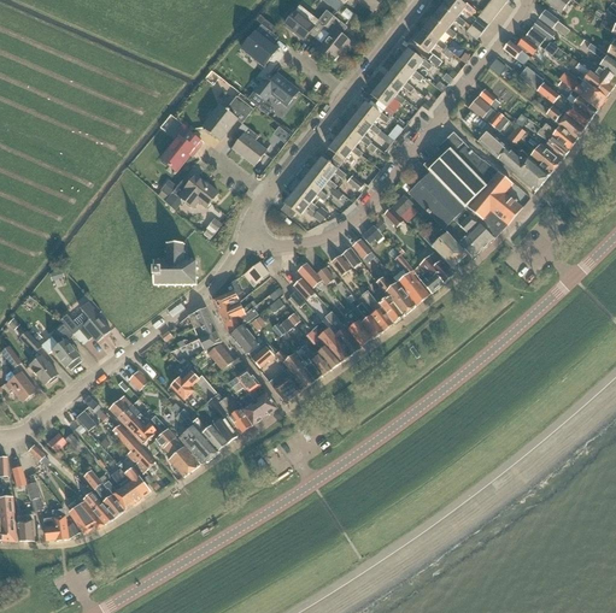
[(456,16),(457,15),(463,7),(471,13),(474,10),(465,3),(464,4),(459,0),(445,0),(441,5),(456,16)]
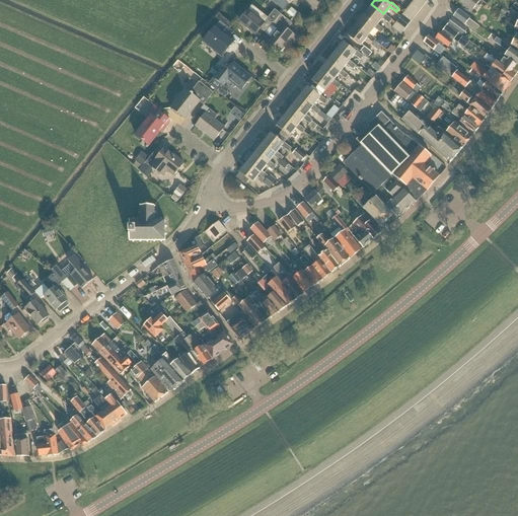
[(412,0),(409,3),(418,10),(421,6),(414,0),(412,0)]
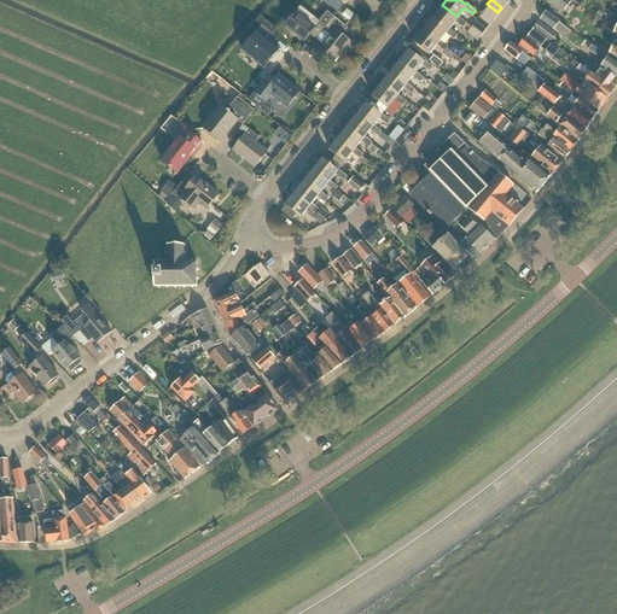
[(290,12),(283,21),(285,22),(284,23),(303,37),(308,30),(315,36),(332,13),(326,9),(318,19),(300,4),(292,13),(290,12)]
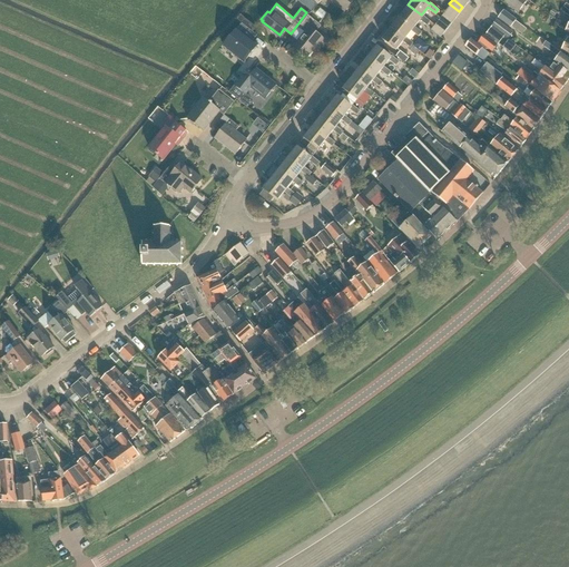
[(449,3),(445,8),(454,16),(459,11),(449,3)]
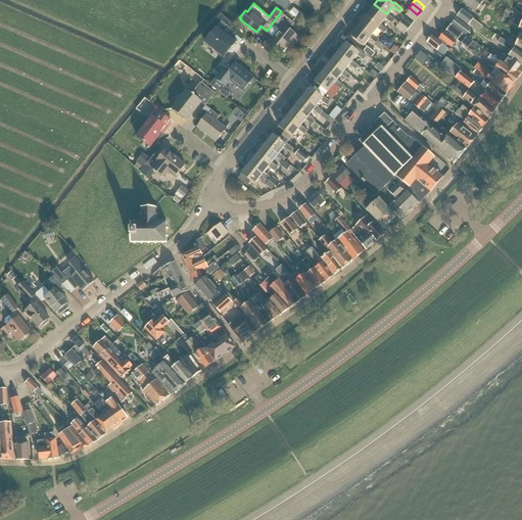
[(387,12),(386,13),(374,4),(366,13),(378,24),(379,21),(384,15),(391,21),(394,17),(387,12)]
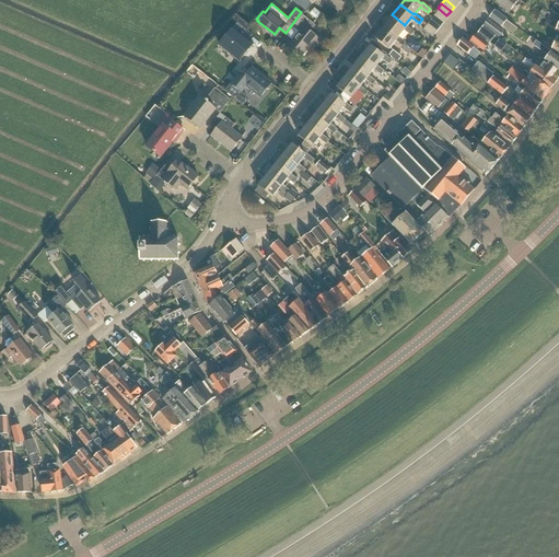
[(438,8),(433,13),(443,20),(446,15),(438,8)]
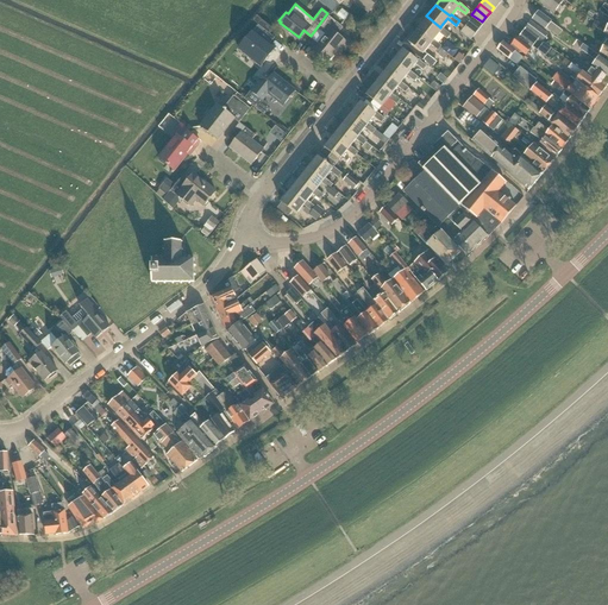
[(537,8),(531,16),(545,26),(545,25),(557,35),(562,29),(550,19),(551,18),(537,8)]
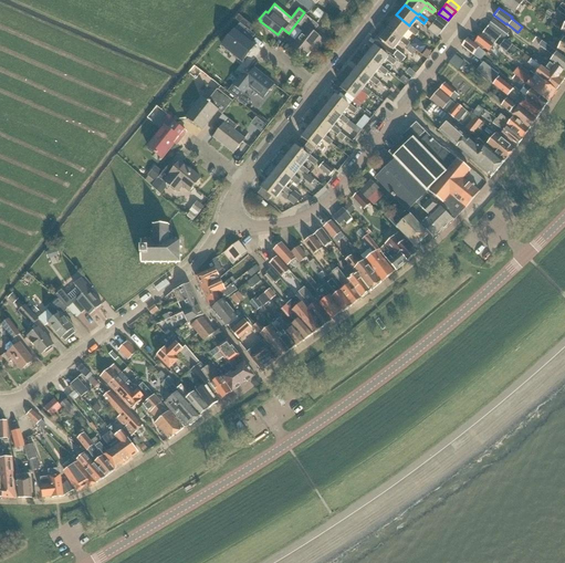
[(302,30),(291,44),(304,55),(313,43),(315,44),(322,37),(312,30),(317,23),(305,12),(295,24),(302,30)]
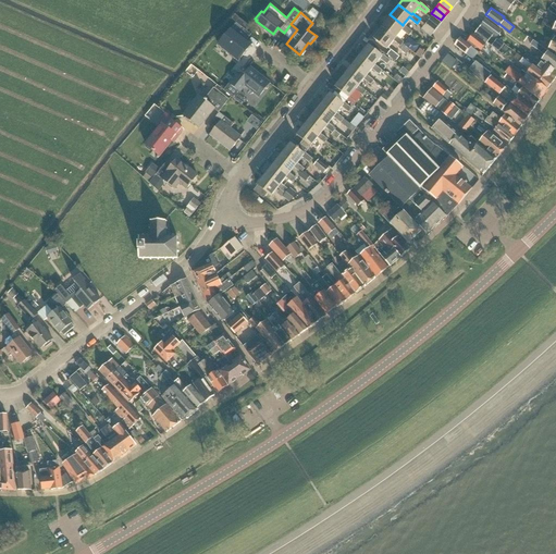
[(431,13),(428,17),(437,25),(441,20),(431,13)]
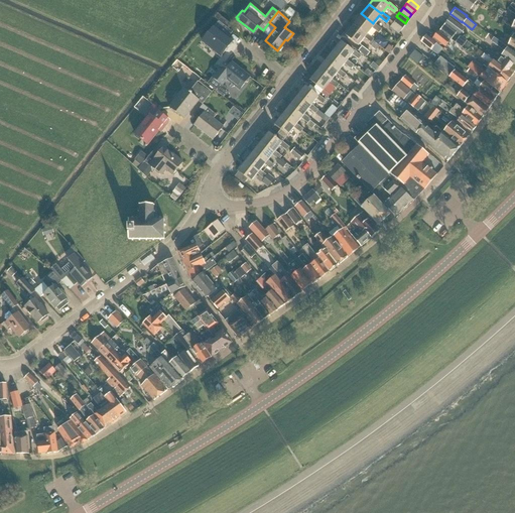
[(373,23),(361,13),(353,23),(365,33),(367,31),(371,25),(378,31),(381,27),(374,21),(373,23)]
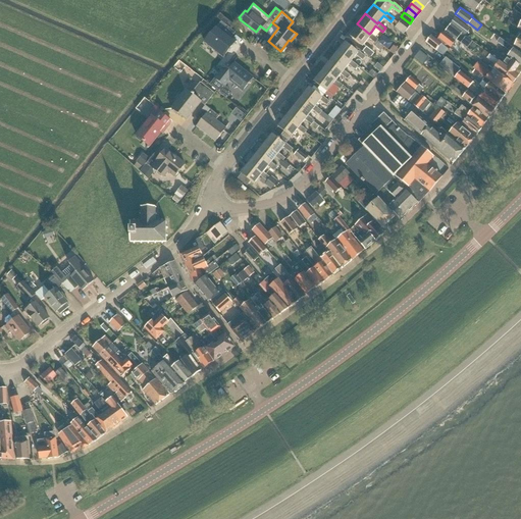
[(454,15),(450,20),(465,33),(469,28),(454,15)]
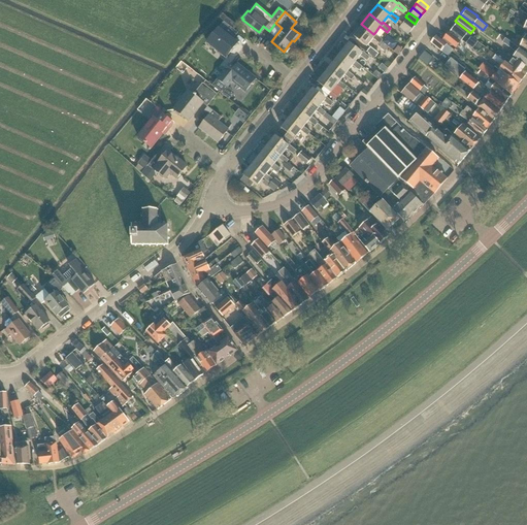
[(405,17),(402,21),(410,28),(415,24),(405,17)]
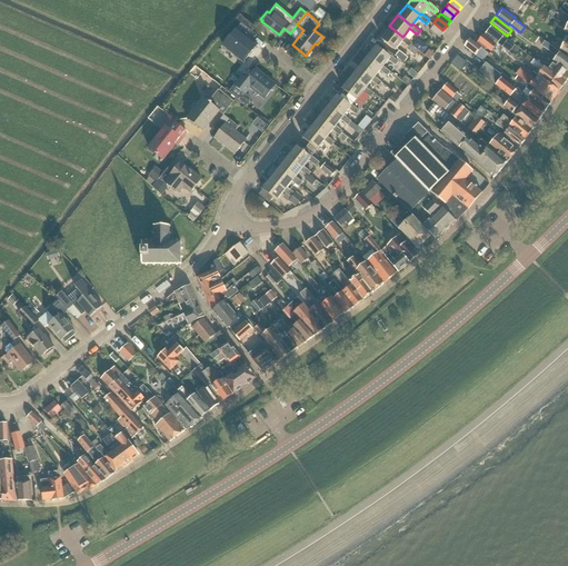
[(241,21),(222,43),(242,60),(257,42),(251,38),(256,32),(241,21)]
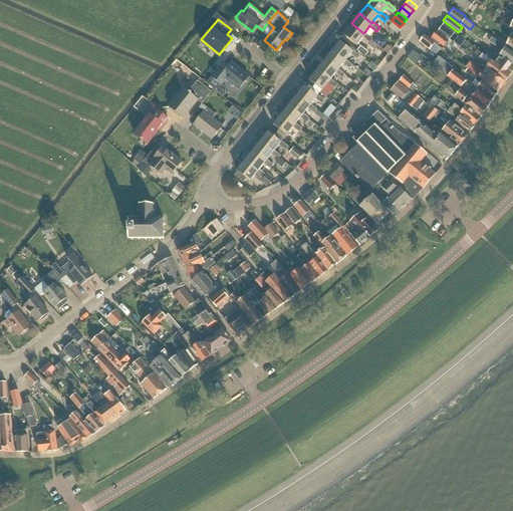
[(397,31),(400,27),(392,20),(388,24),(397,31)]
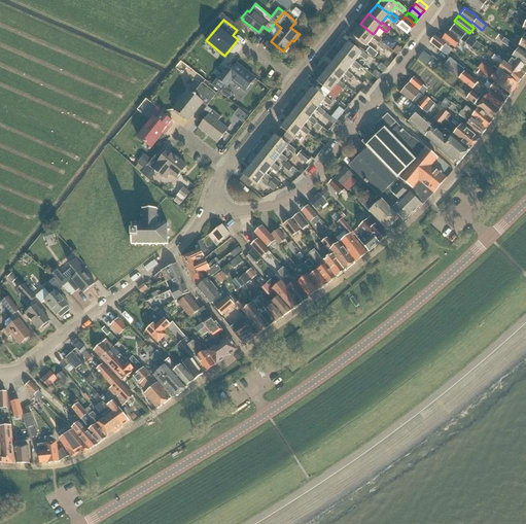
[(451,27),(461,35),(465,31),(454,22),(451,27)]
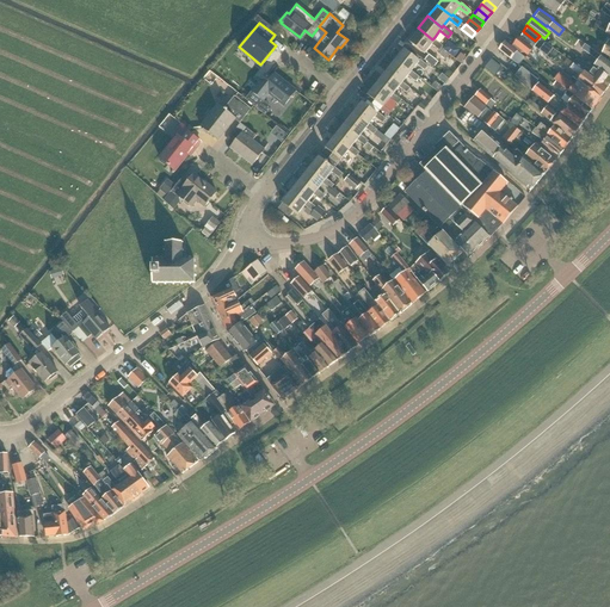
[(443,43),(435,37),(432,39),(418,28),(408,39),(423,51),(431,42),(438,49),(443,43)]
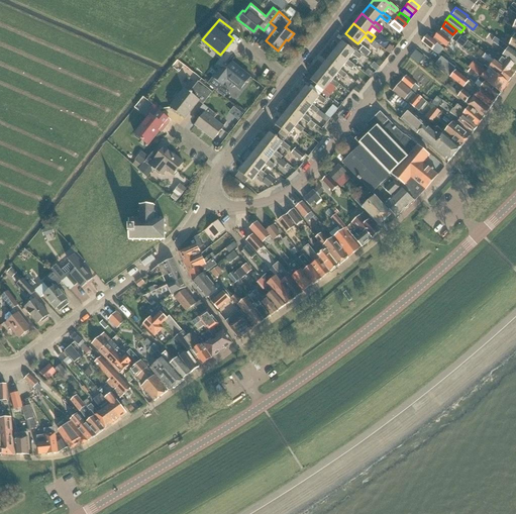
[(451,38),(438,29),(433,36),(446,45),(451,38)]
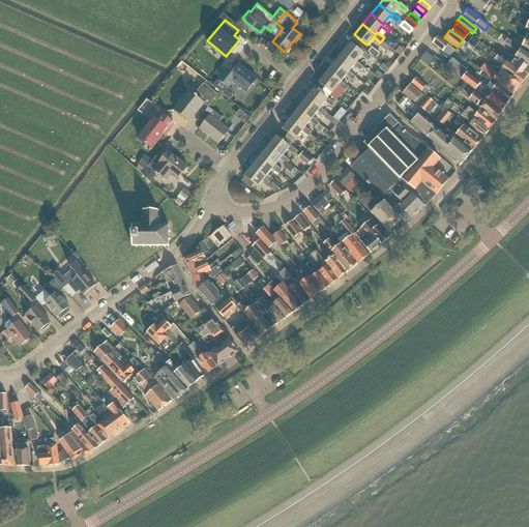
[(442,49),(447,41),(438,33),(432,40),(442,49)]
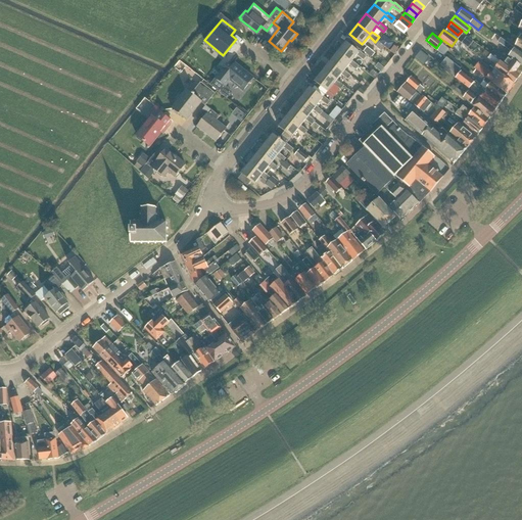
[(521,52),(519,50),(500,36),(496,40),(511,50),(508,54),(521,64),(521,52)]
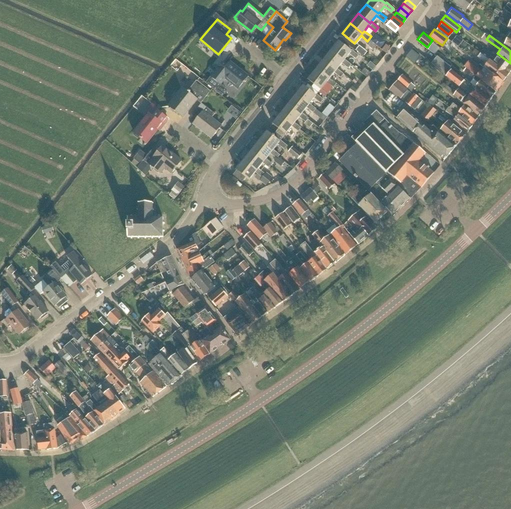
[(359,52),(354,48),(352,46),(350,49),(338,39),(330,49),(342,59),(344,58),(348,52),(355,57),(359,52)]
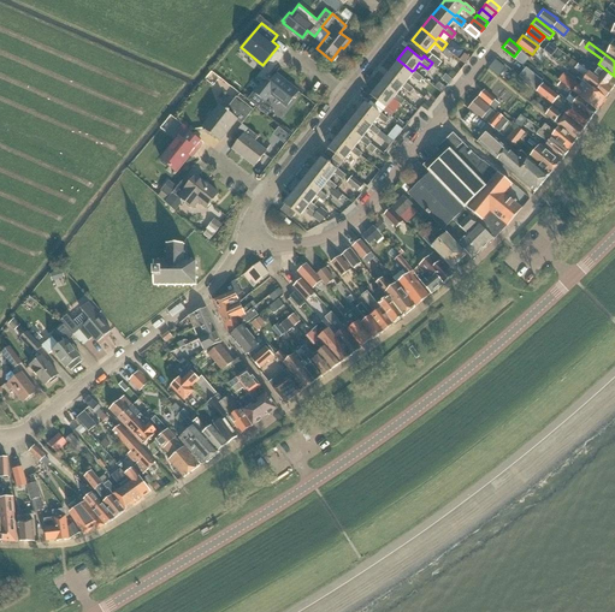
[(426,58),(432,63),(437,65),(441,59),(431,52),(426,58)]
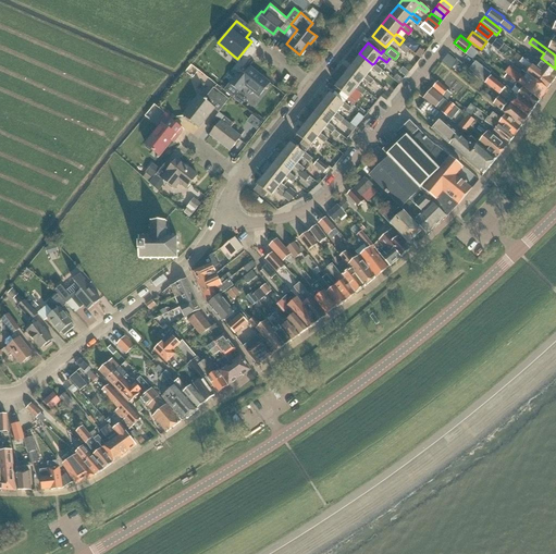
[(447,52),(441,59),(451,66),(456,60),(447,52)]
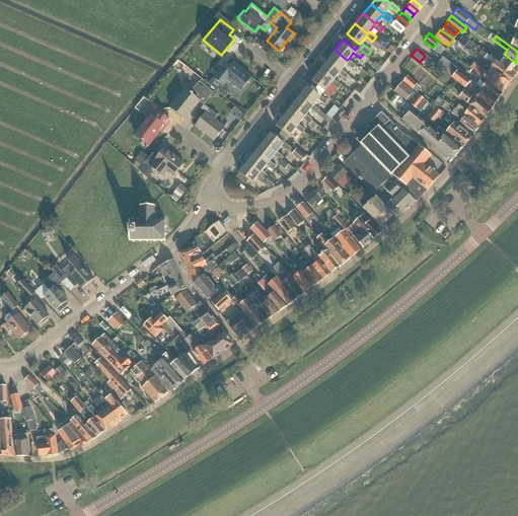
[(349,59),(347,60),(335,50),(326,59),(340,69),(341,68),(346,62),(352,67),(355,64),(349,59)]
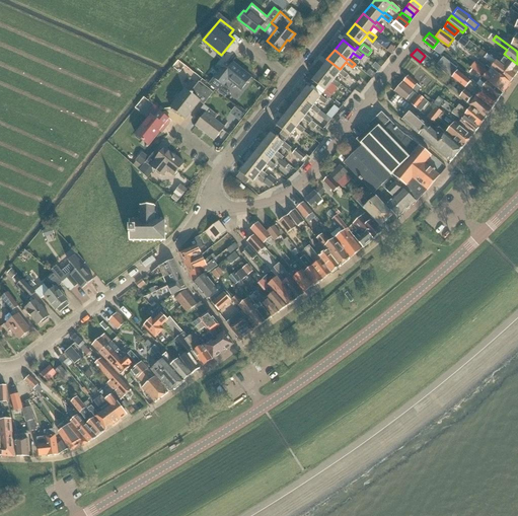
[(514,73),(494,57),(486,52),(484,55),(494,63),(491,66),(494,69),(509,81),(513,76),(512,75),(514,73)]
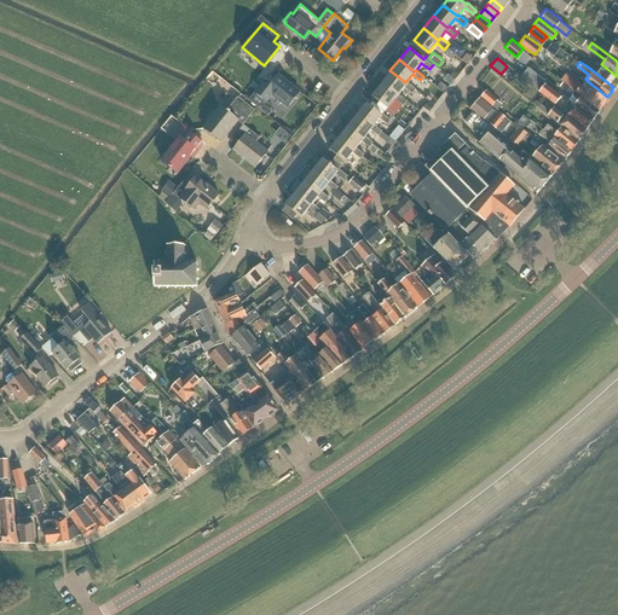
[(591,64),(589,68),(613,87),(617,80),(617,76),(601,64),(598,69),(591,64)]
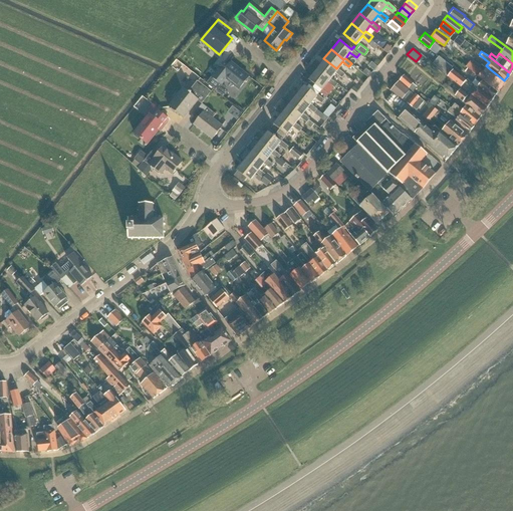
[(438,54),(432,61),(447,74),(460,84),(465,78),(451,66),(452,65),(438,54)]
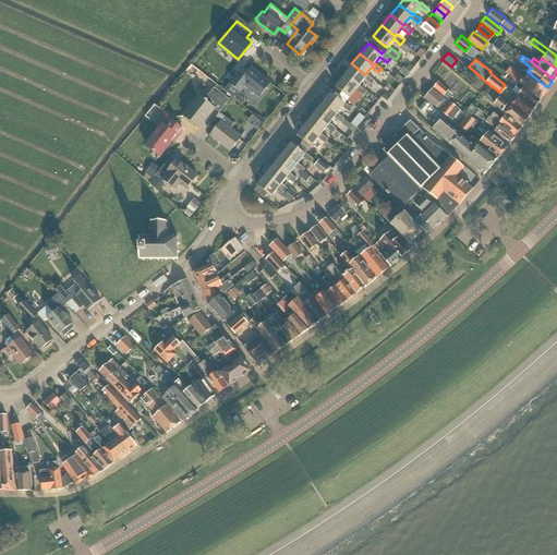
[(365,74),(351,63),(343,74),(358,85),(359,83),(364,76),(371,83),(374,79),(366,73),(365,74)]
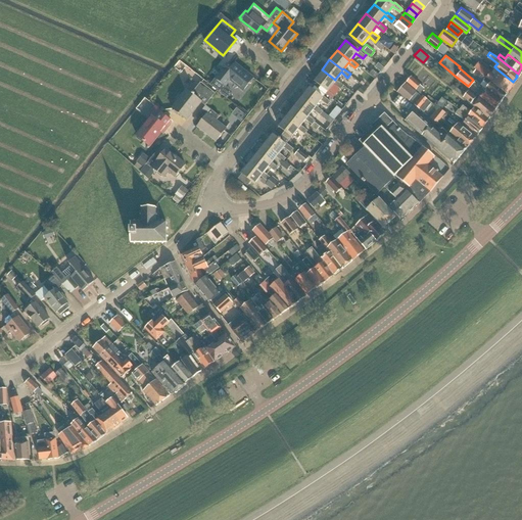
[(210,82),(220,90),(230,77),(243,88),(253,76),(235,60),(231,65),(226,61),(210,82)]
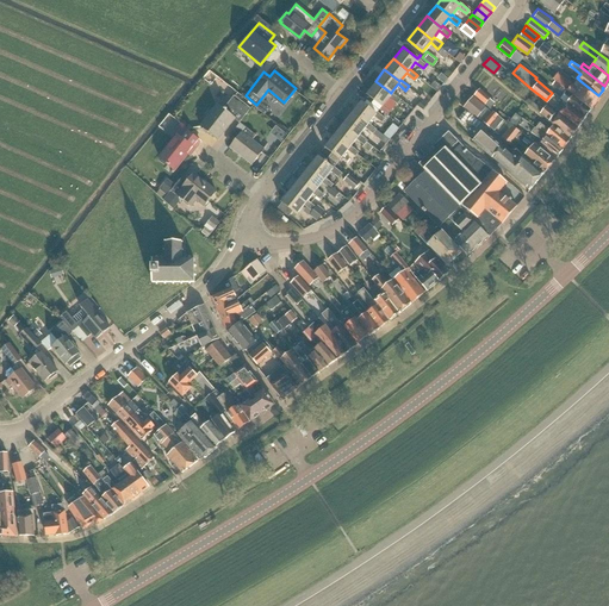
[(598,95),(580,81),(577,77),(572,83),(557,72),(552,76),(554,79),(557,81),(557,80),(572,92),(572,93),(590,106),(598,95)]
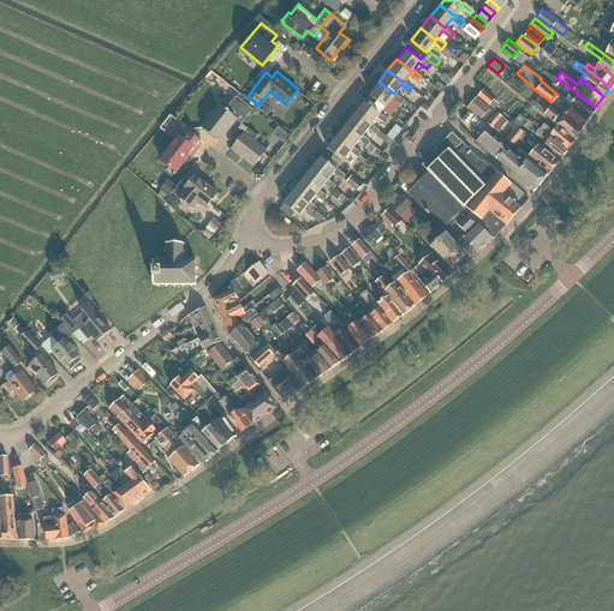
[(427,82),(422,77),(417,82),(425,88),(430,83),(428,81),(427,82)]
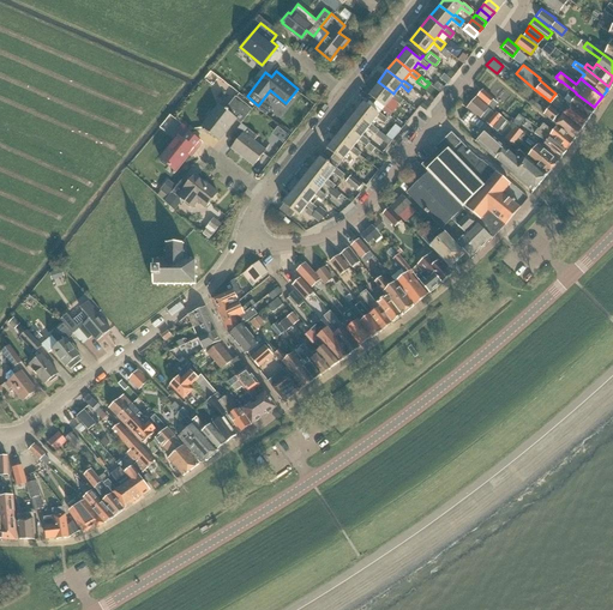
[(436,79),(432,84),(439,90),(444,85),(436,79)]
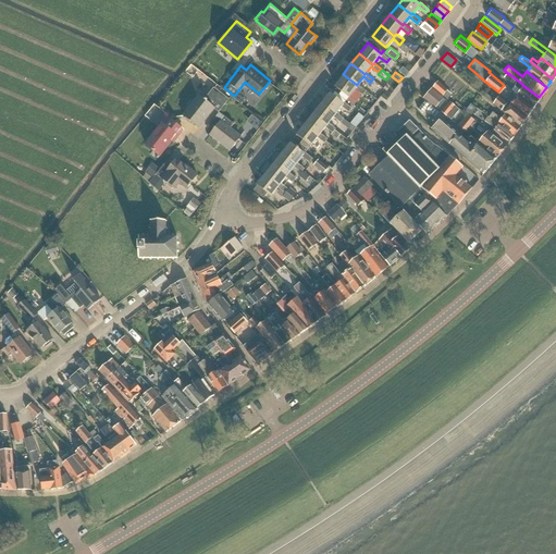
[(517,93),(533,106),(539,97),(522,85),(522,84),(508,73),(508,74),(506,72),(503,75),(514,84),(511,87),(517,93)]
